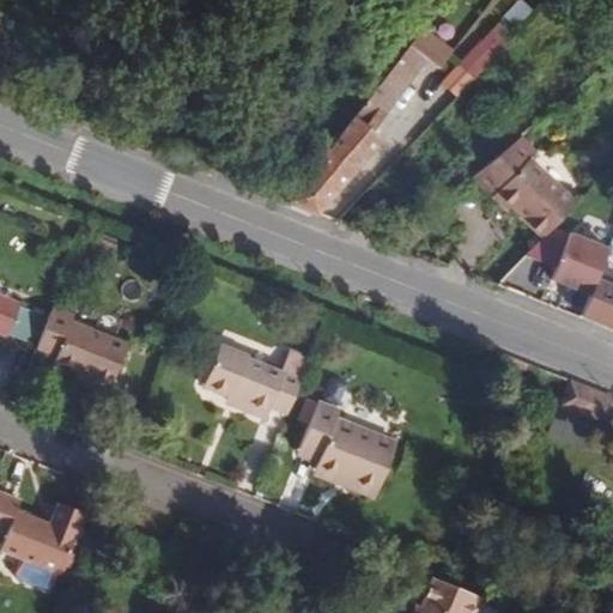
[(509,44),(492,29),(438,89),(455,104),(509,44)]
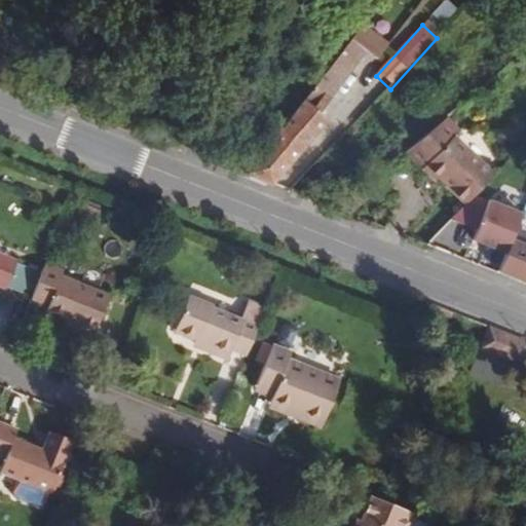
[(340,81),(365,49),(351,39),(342,51),(351,58),(336,77),(340,81)]
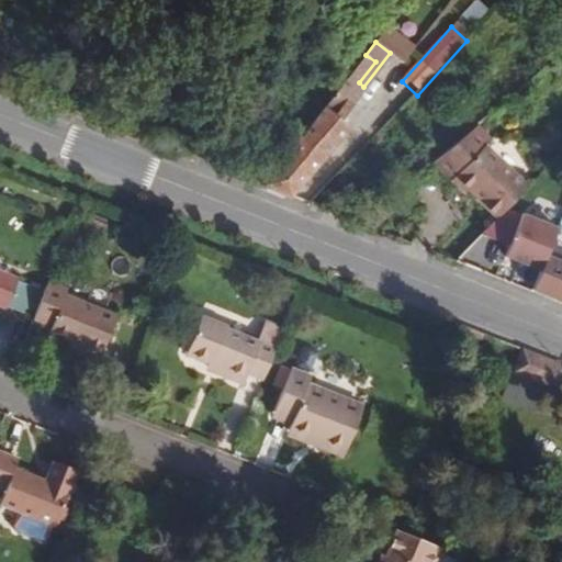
[(363,87),(359,82),(375,62),(366,55),(340,87),(356,99),(363,87)]
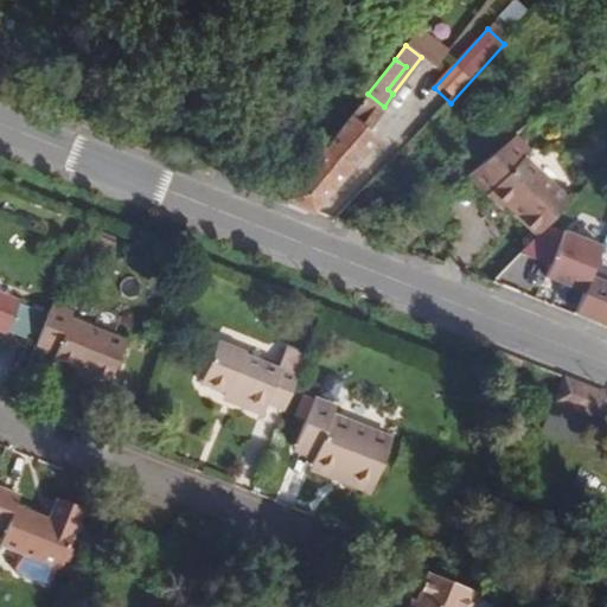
[(313,216),(375,139),(365,129),(384,107),(368,94),(283,204),(313,216)]
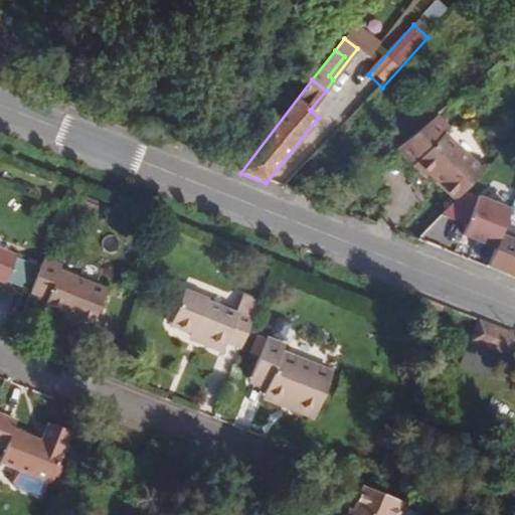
[(486,174),(446,136),(452,131),(440,118),(398,150),(425,179),(430,175),(457,203),(486,174)]
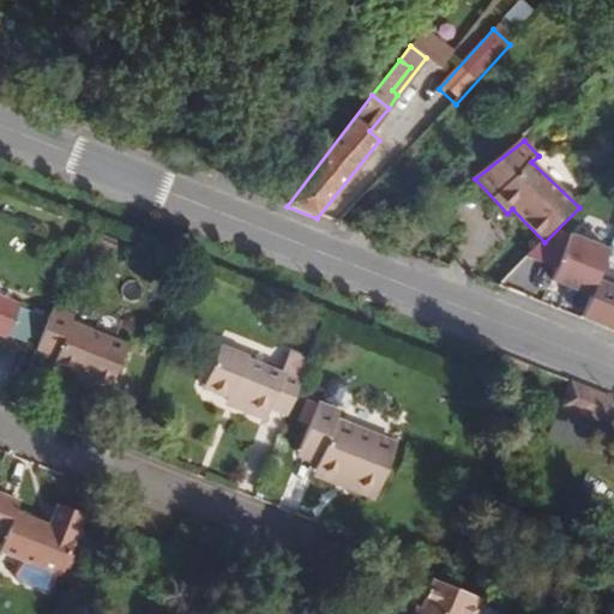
[(611,251),(570,235),(551,284),(591,300),(600,280),(611,251)]
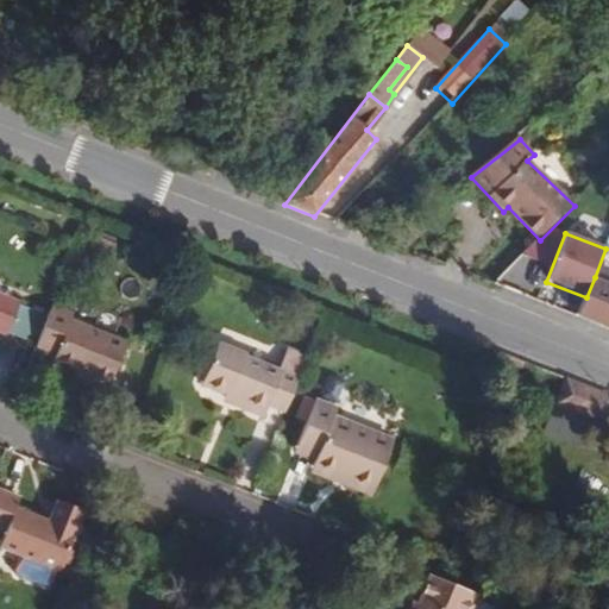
[(608,283),(595,277),(586,297),(578,321),(608,332),(608,283)]
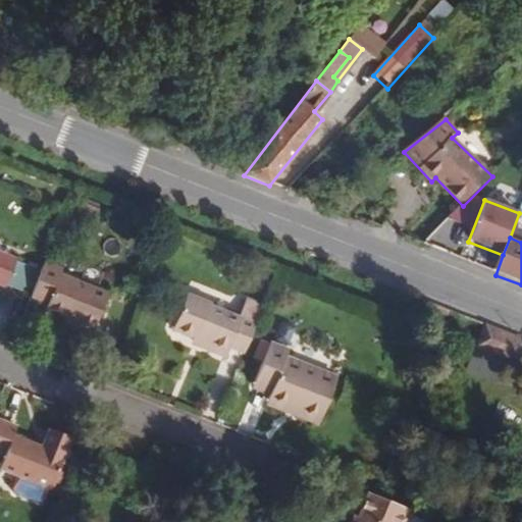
[(0,283),(5,286),(15,261),(0,255),(0,283)]
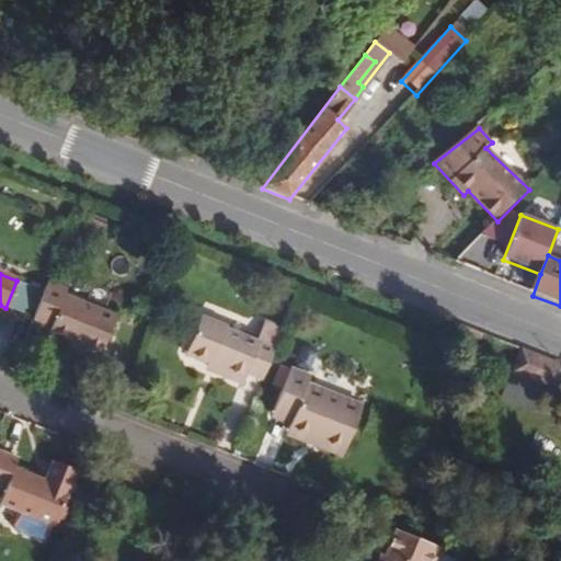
[(19,279),(11,305),(25,309),(33,284),(19,279)]
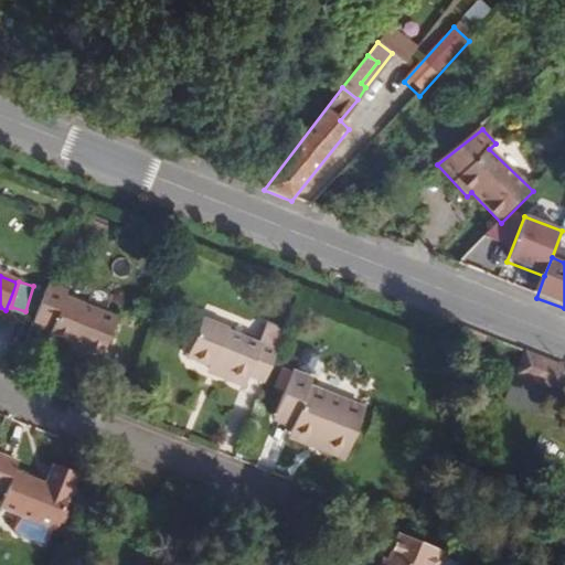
[(104,363),(119,321),(67,300),(71,295),(51,286),(35,323),(55,332),(54,337),(84,350),(83,354),(104,363)]
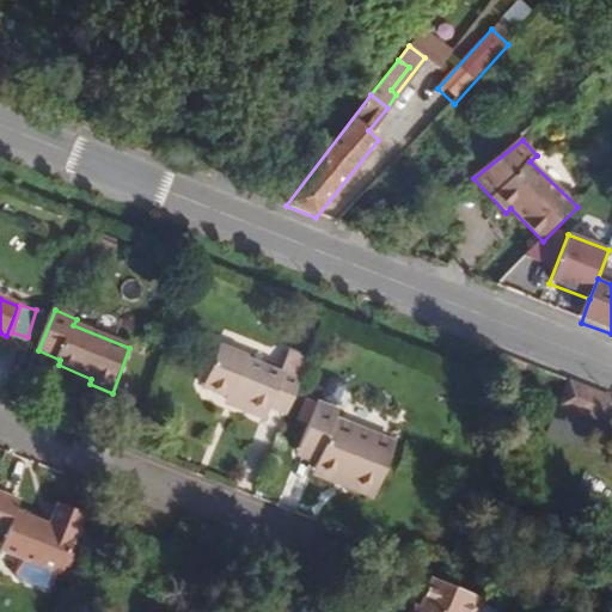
[(210,366),(218,347),(207,342),(199,361),(210,366)]
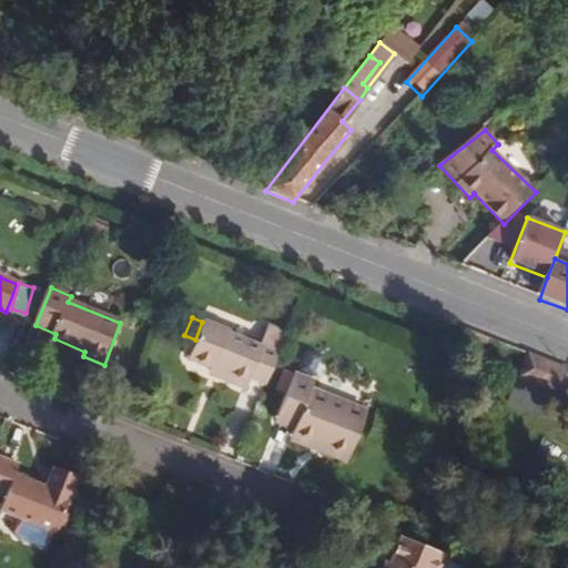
[(269,352),(277,330),(270,326),(261,347),(227,334),(229,332),(202,322),(195,340),(188,357),(217,371),(215,376),(245,389),(250,379),(263,385),(275,354),(269,352)]
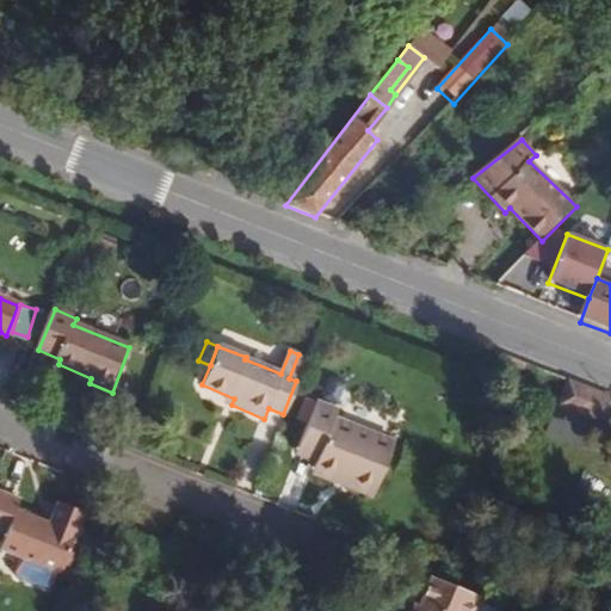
[(296,381),(304,357),(298,355),(289,378),(296,381)]
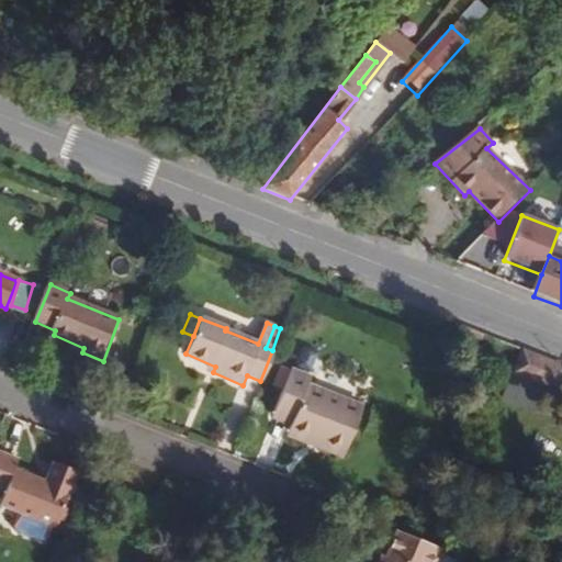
[(557,391),(561,377),(561,364),(520,349),(510,372),(557,391)]
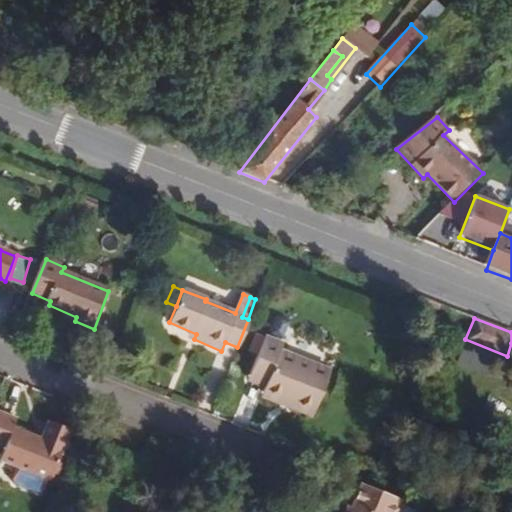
[(329,374),(281,353),(283,348),(264,340),(247,380),(265,388),(263,392),(292,406),(291,409),(310,418),(329,374)]
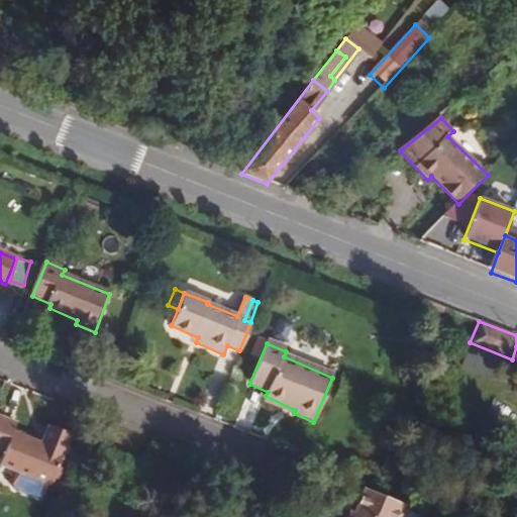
[(295,410),(266,396),(264,401),(294,413),(295,410)]
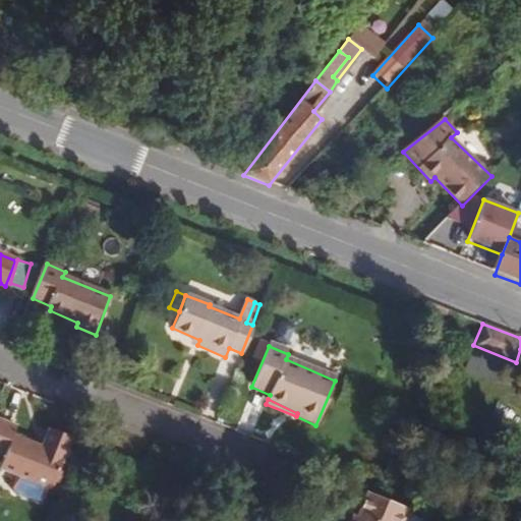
[(61,437),(12,417),(15,408),(0,402),(0,435),(3,437),(0,444),(0,448),(48,468),(61,437)]
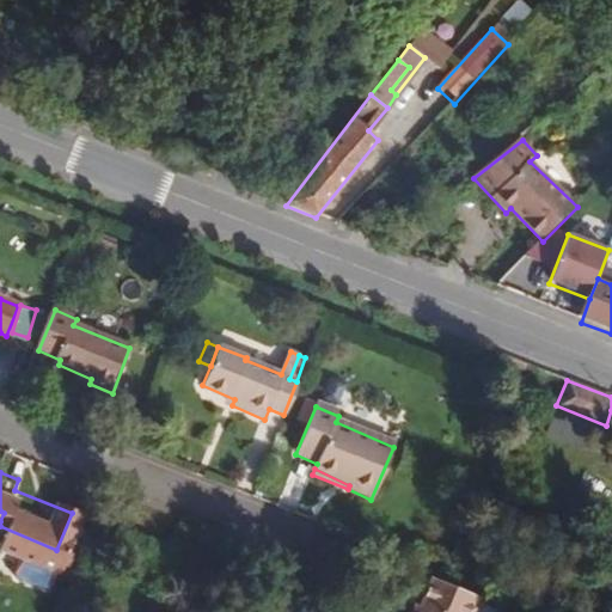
[(476,611),(483,598),(433,579),(417,611),(476,611)]
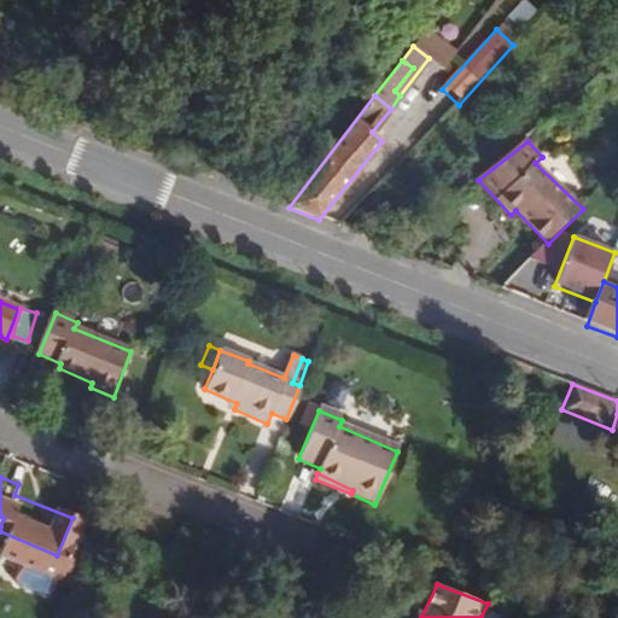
[(185,617),(184,600),(134,605),(134,617),(185,617)]
